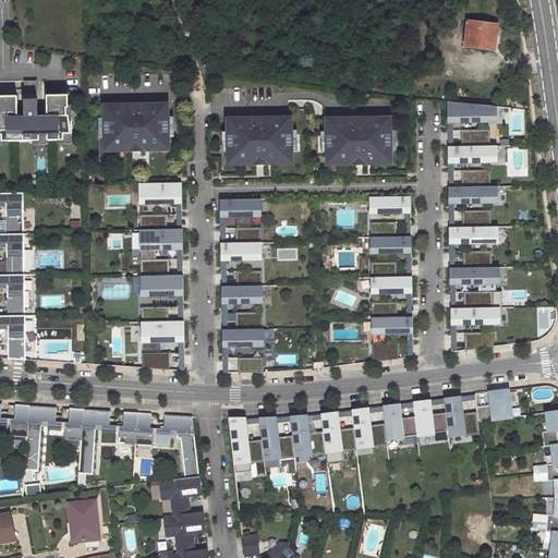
[(0,0),(0,94),(81,93),(81,59),(10,47),(8,0),(0,0)]
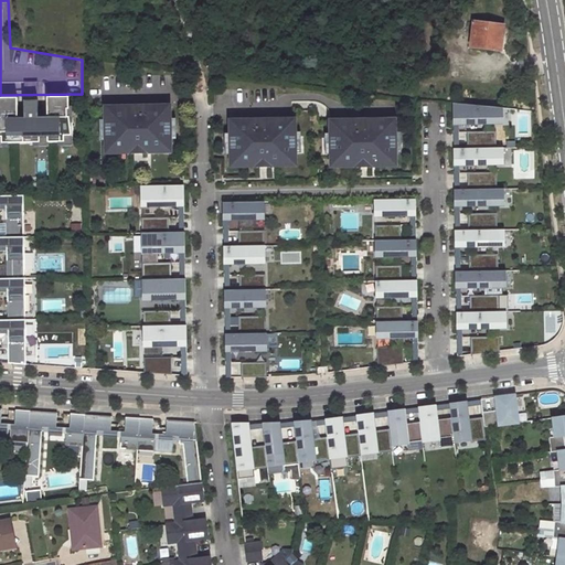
[(470,49),(500,53),(504,25),(473,21),(470,49)]
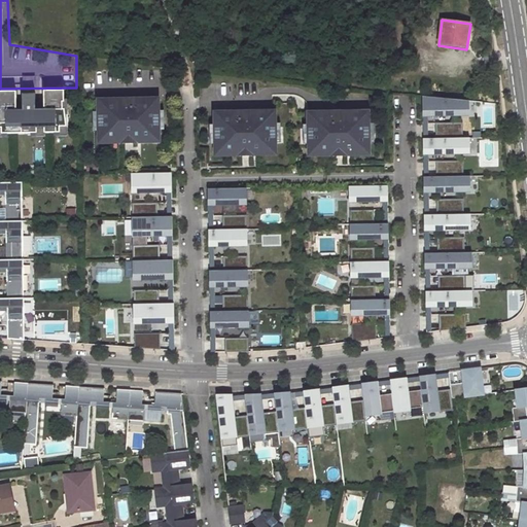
[(16,114),(16,92),(0,91),(0,128),(2,128),(2,134),(37,133),(37,130),(45,130),(45,133),(60,133),(60,127),(68,127),(67,109),(63,110),(63,102),(64,102),(64,91),(44,91),(44,114),(35,114),(35,95),(23,95),(23,114),(16,114)]
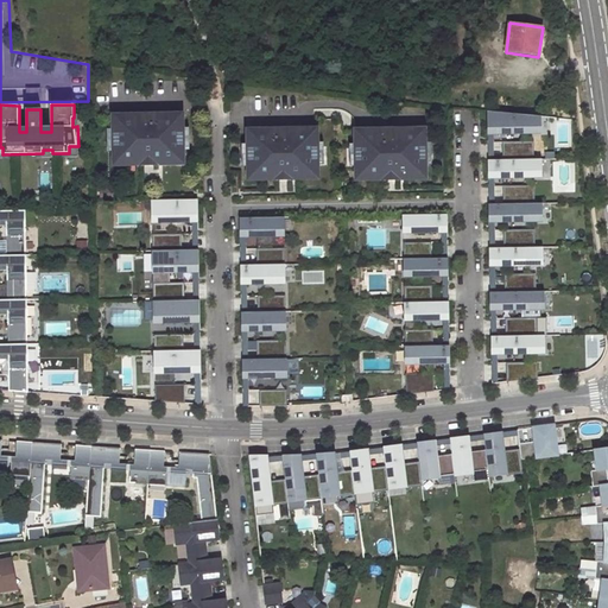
[(540,116),(487,112),(487,133),(493,133),(540,132),(540,116)]
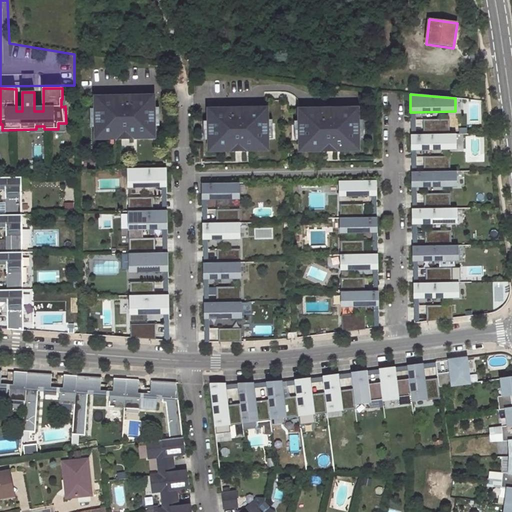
[(154,96),(95,97),(96,138),(154,137),(154,96)]
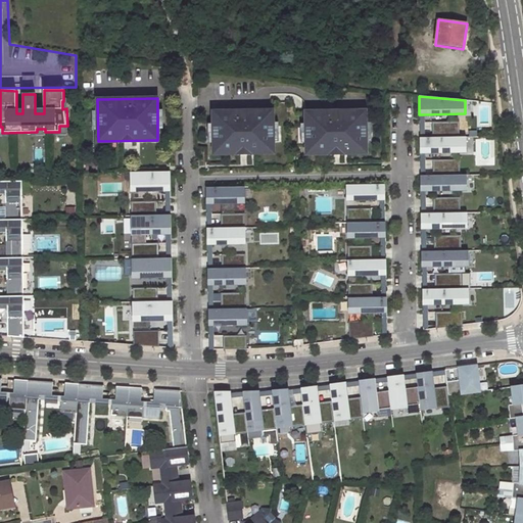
[(273,111),(212,112),(214,154),(274,153),(273,111)]
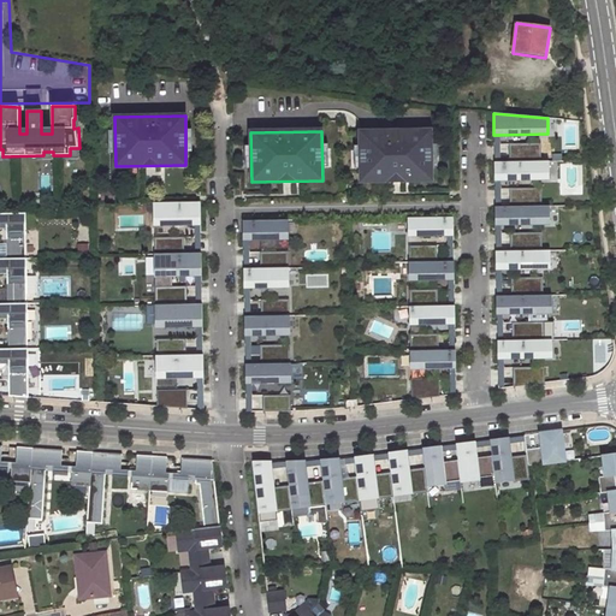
[(360,132),(361,182),(431,181),(431,131),(360,132)]
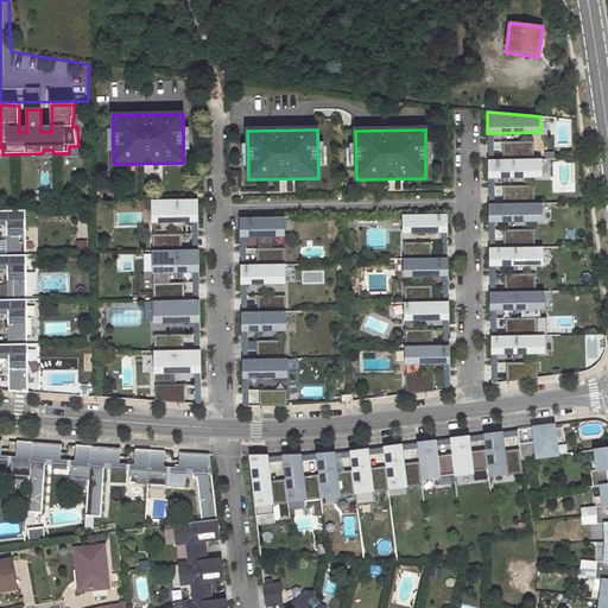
[(493,160),(487,162),(488,178),(494,178),(542,177),(540,159),(493,160)]
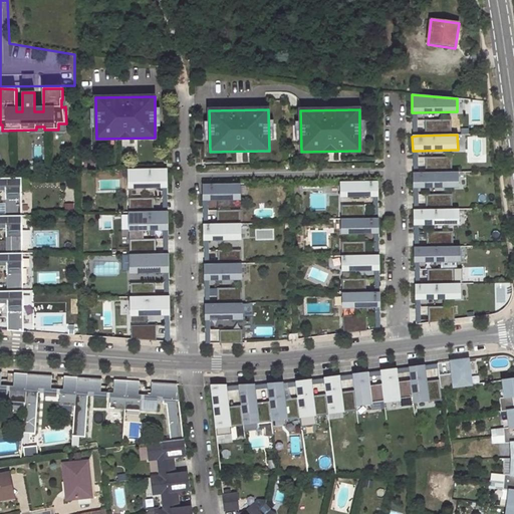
[(450,169),(450,157),(425,158),(425,169),(450,169)]
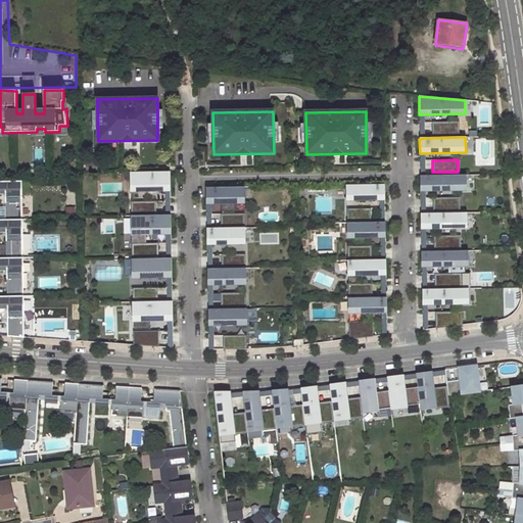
[(170,172),(131,173),(131,191),(165,190),(171,190),(170,172)]
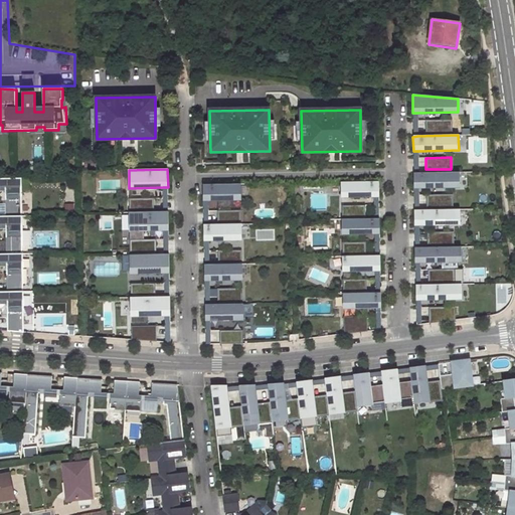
[(418,173),(413,173),(413,187),(418,187),(459,186),(459,173),(418,173)]
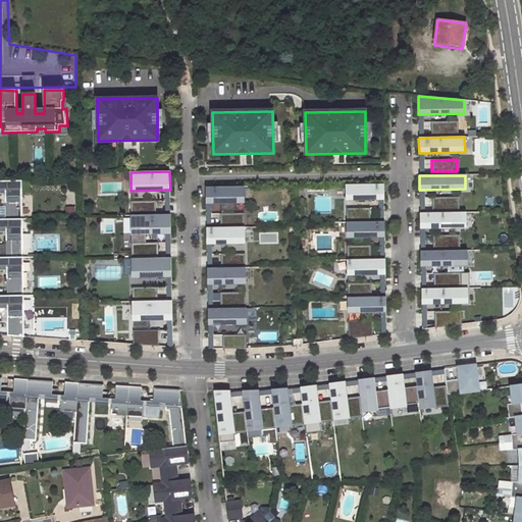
[(21,180),(0,180),(0,194),(5,194),(5,219),(22,219),(21,200),(22,200),(21,180)]
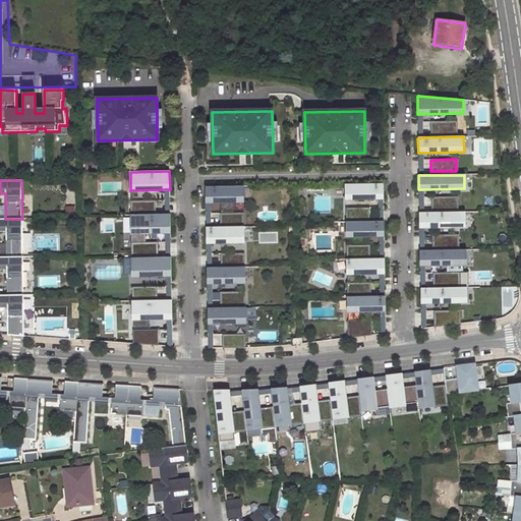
[(345,184),(345,198),(379,198),(384,198),(383,184),(345,184)]
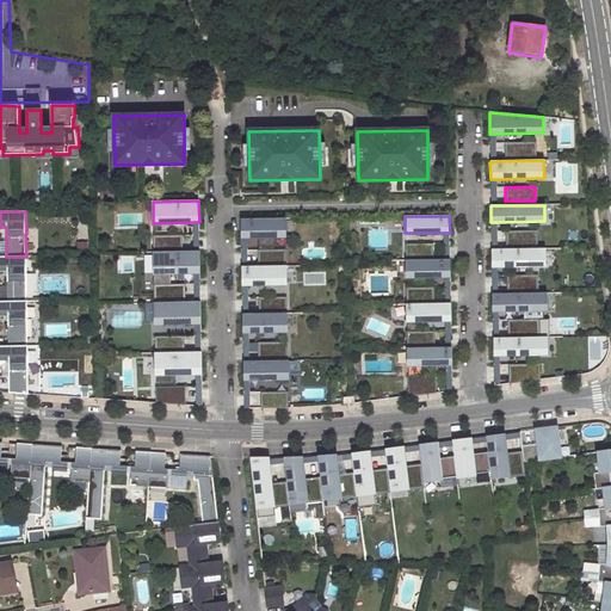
[(284,218),(240,218),(241,236),(285,236),(284,218)]
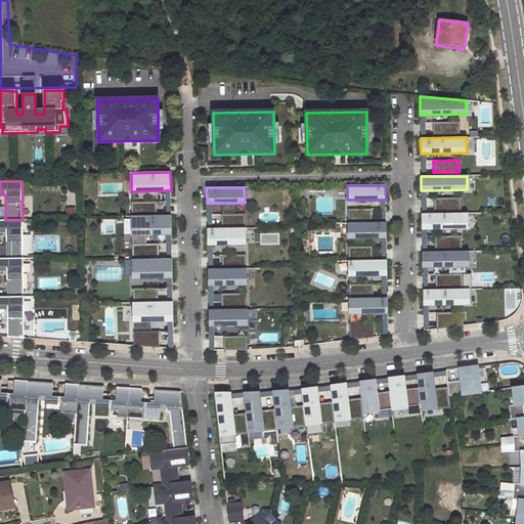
[(348,217),(348,223),(372,223),(372,209),(356,209),(356,217),(348,217)]
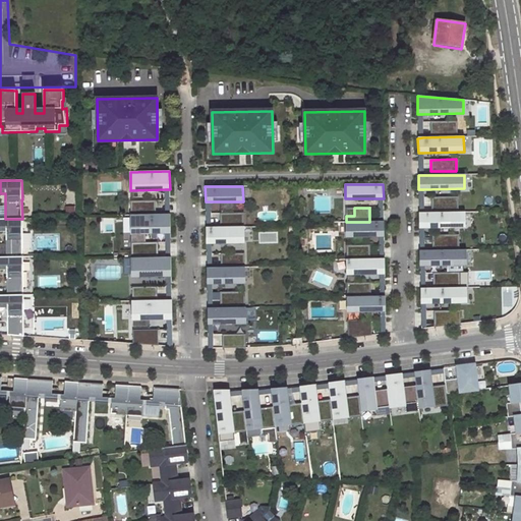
[(234,213),(220,213),(220,227),(243,227),(243,221),(235,221),(234,213)]
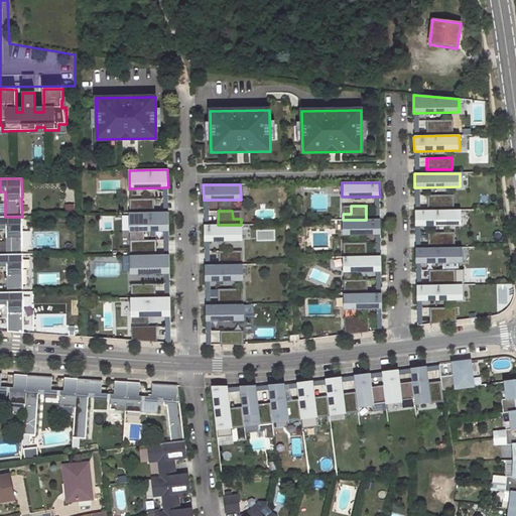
[(415,211),(415,225),(420,225),(461,224),(461,211),(420,211),(415,211)]
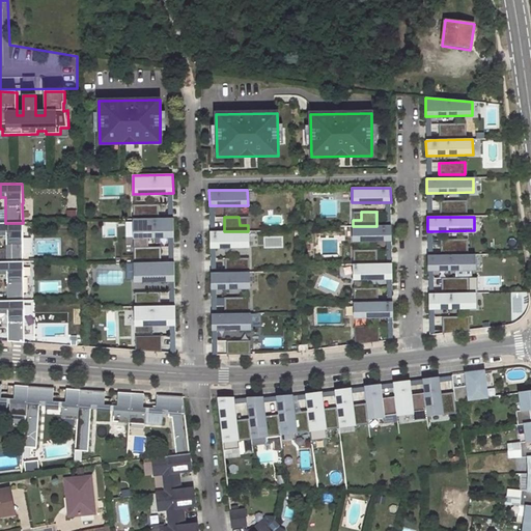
[(173,218),(133,219),(134,238),(168,236),(173,236),(173,218)]
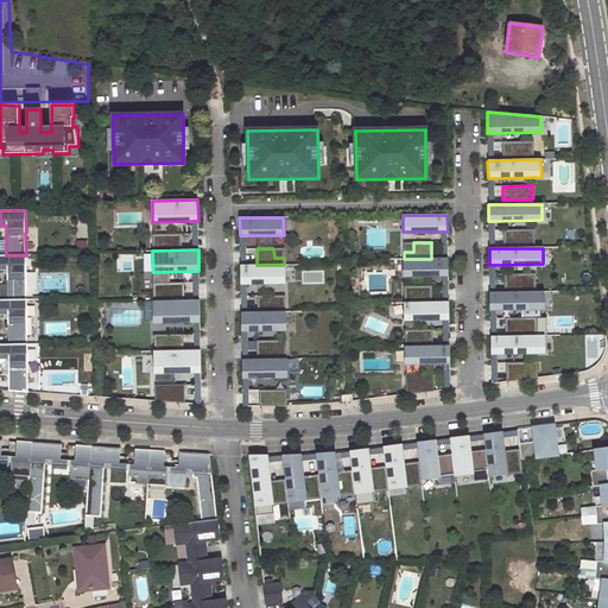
[(6,255),(0,255),(0,270),(7,271),(7,301),(26,299),(26,277),(26,255),(6,255)]
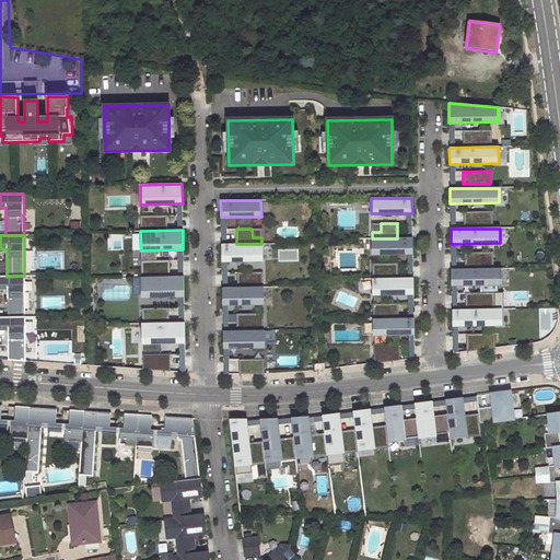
[(372,238),(372,254),(407,254),(412,254),(412,237),(407,237),(397,238),(372,238)]
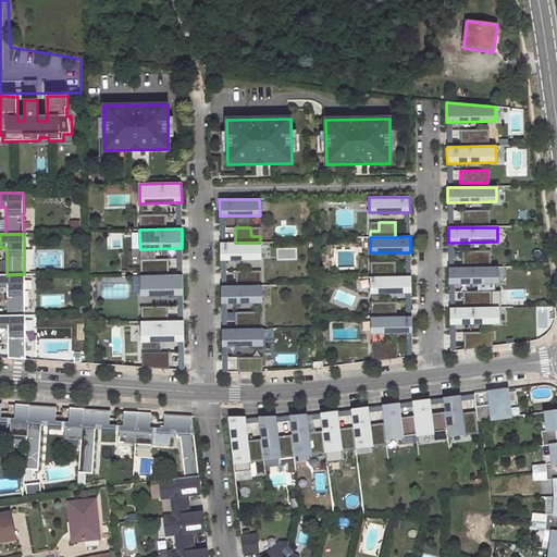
[(225,243),(220,243),(220,259),(225,259),(260,258),(260,243),(235,243),(225,243)]
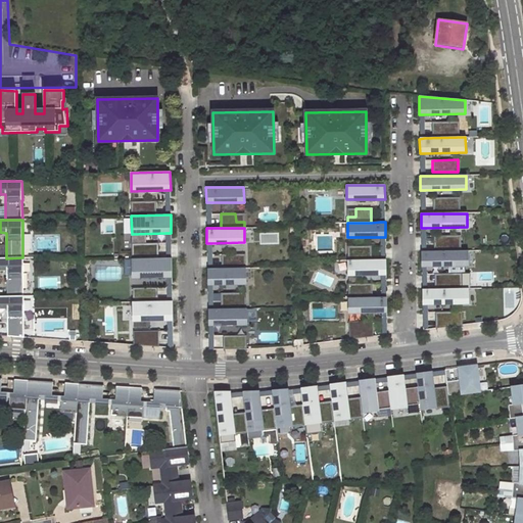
[(438,247),(460,245),(459,236),(437,237),(438,247)]
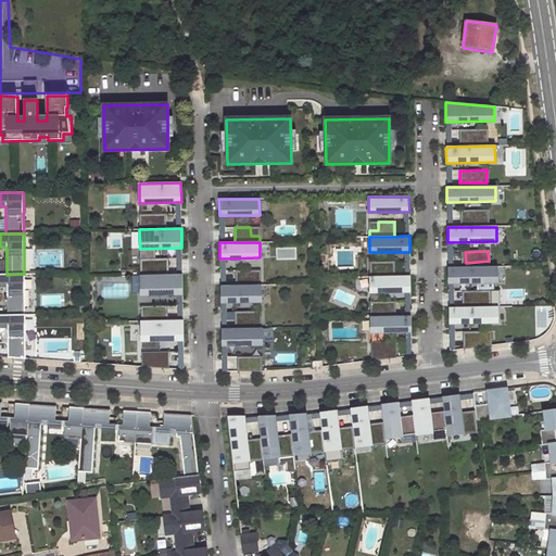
[(158,258),(140,260),(140,275),(168,275),(168,267),(158,267),(158,258)]
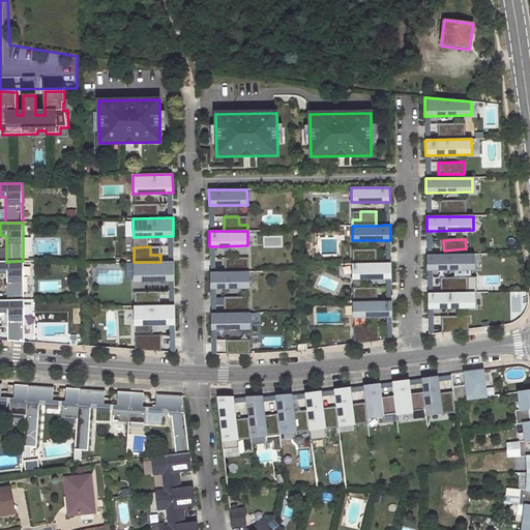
[(432,255),(427,255),(428,269),(433,269),(474,269),(473,254),(432,255)]
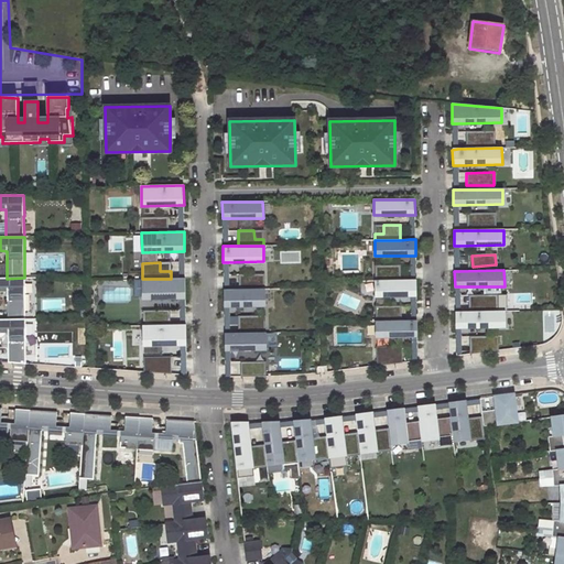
[(238,274),(238,290),(264,289),(264,282),(255,283),(255,274),(238,274)]
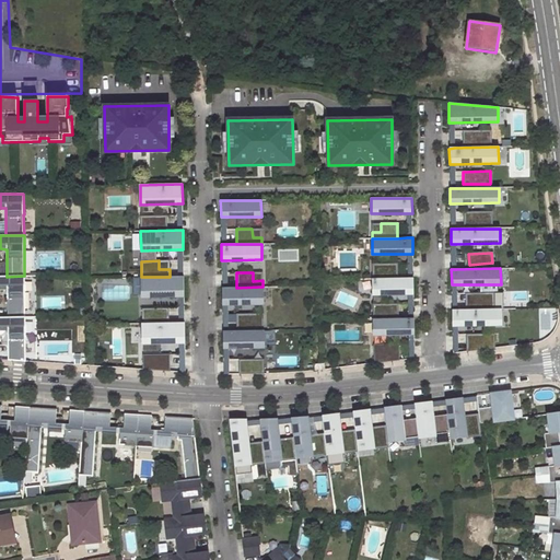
[(7,277),(0,276),(0,290),(7,290),(8,317),(25,317),(24,296),(25,296),(25,276),(24,276),(7,277)]
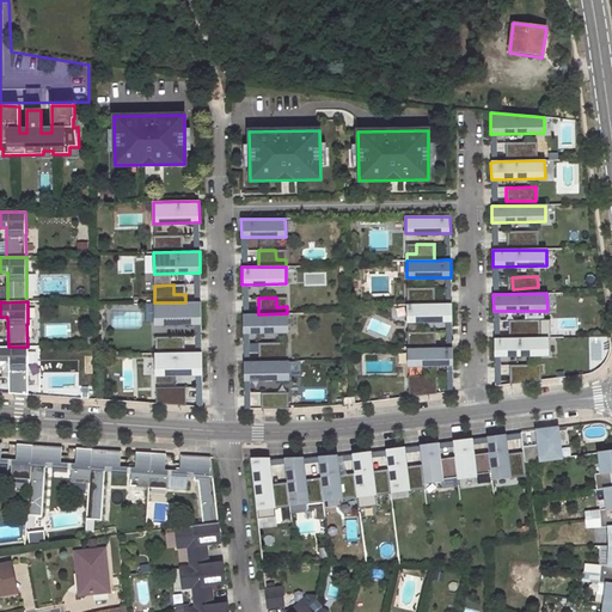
[(185,303),(154,303),(154,324),(195,323),(201,323),(201,303),(195,303),(185,303)]
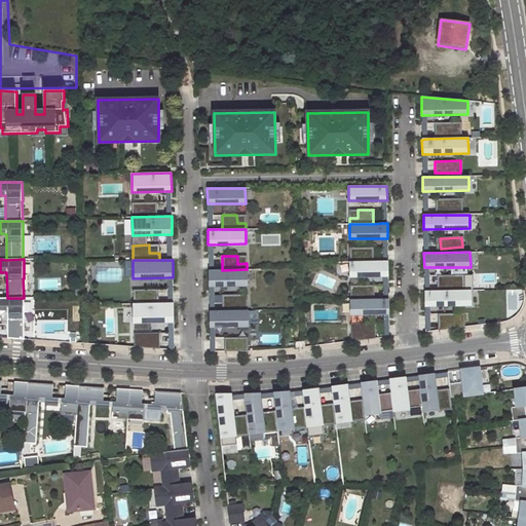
[(383,261),(349,262),(350,276),(383,275),(388,275),(388,261),(383,261)]
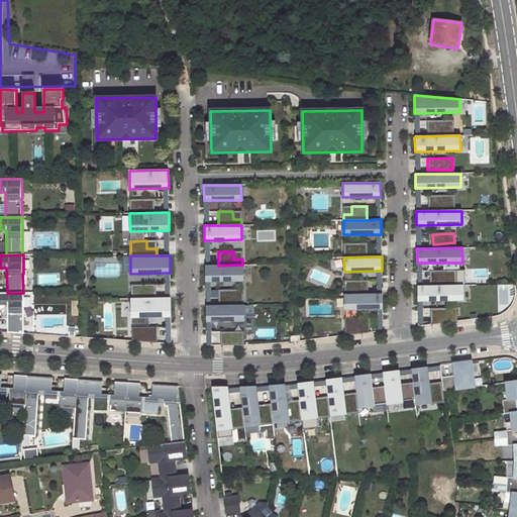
[(210,266),(205,266),(205,281),(210,281),(243,280),(242,265),(218,266),(210,266)]
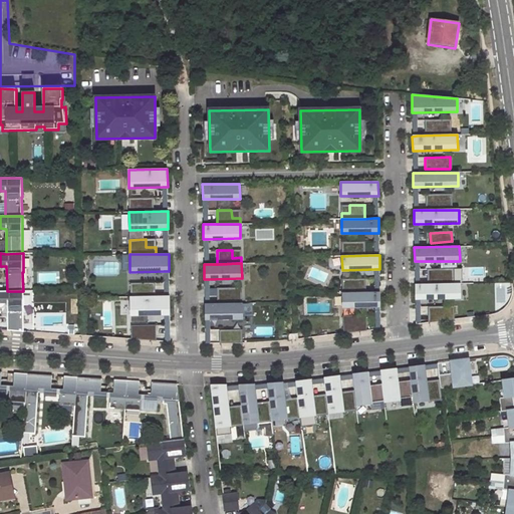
[(427,276),(428,284),(454,284),(453,269),(437,269),(437,276),(427,276)]
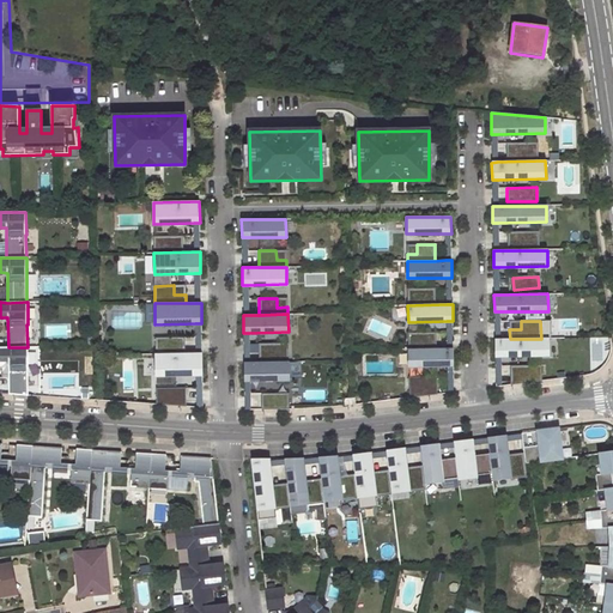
[(419,343),(408,343),(408,350),(436,349),(436,333),(419,333),(419,343)]
